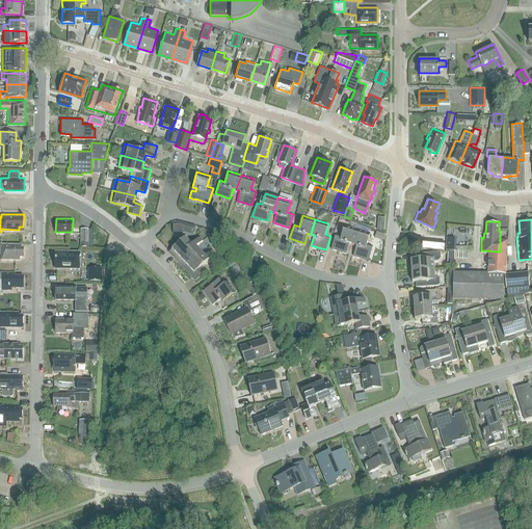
[(349,242),(352,243),(356,229),(344,225),(341,236),(335,234),(330,247),(346,252),(349,242)]
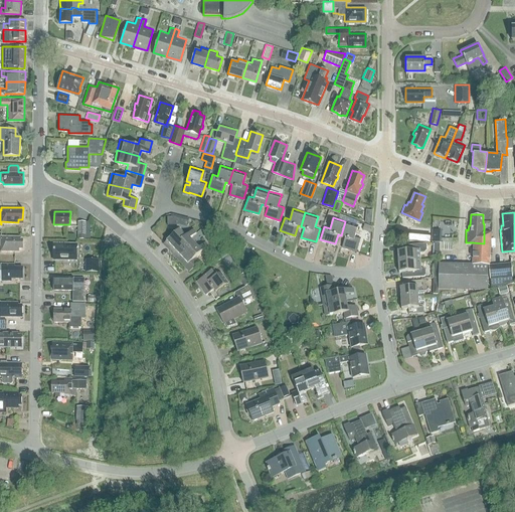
[(152,227),(158,234),(169,225),(163,218),(152,227)]
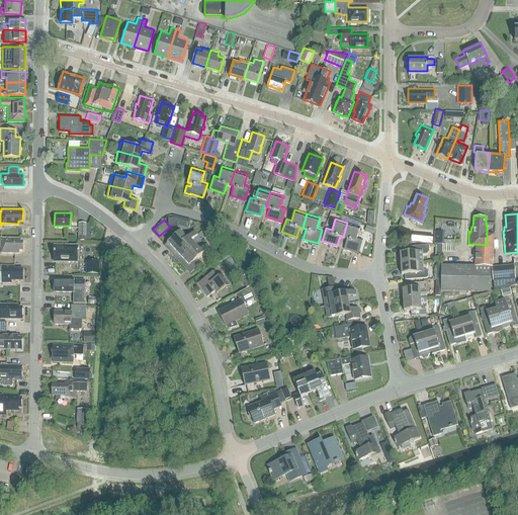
[(78,221),(78,239),(85,239),(86,221),(78,221)]
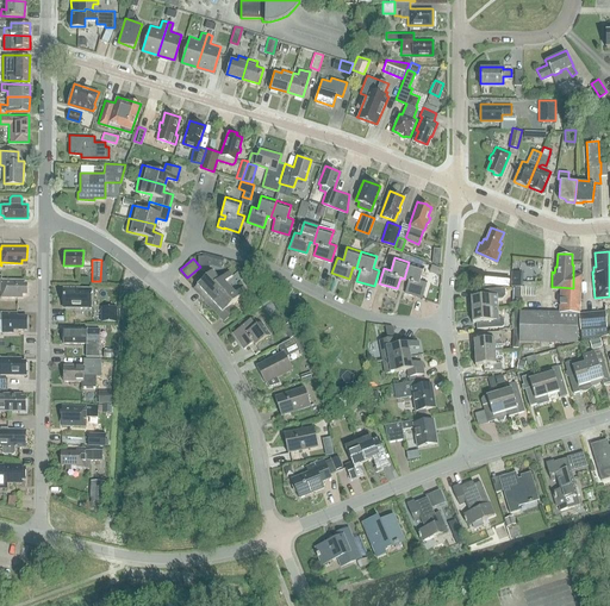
[(424,267),(409,262),(404,279),(408,280),(405,291),(422,297),(427,280),(421,279),(424,267)]
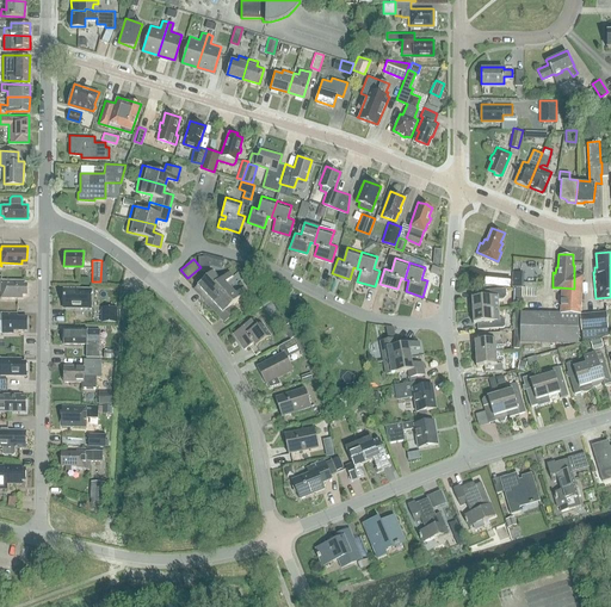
[(467,276),(480,280),(485,271),(470,265),(467,276)]
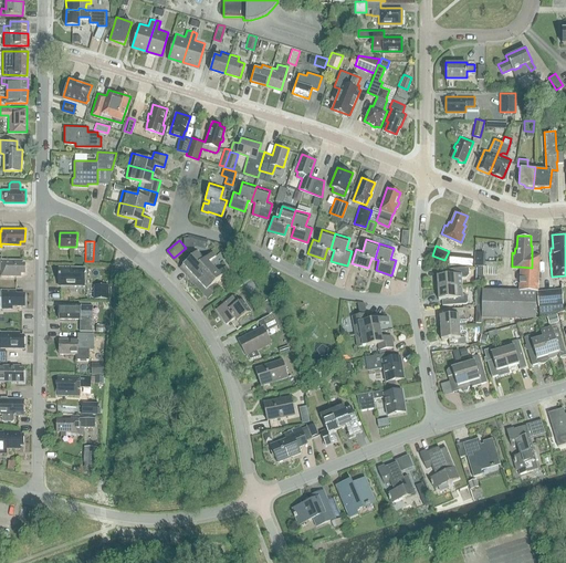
[(180,266),(196,282),(213,267),(208,261),(216,254),(212,251),(205,258),(197,250),(180,266)]
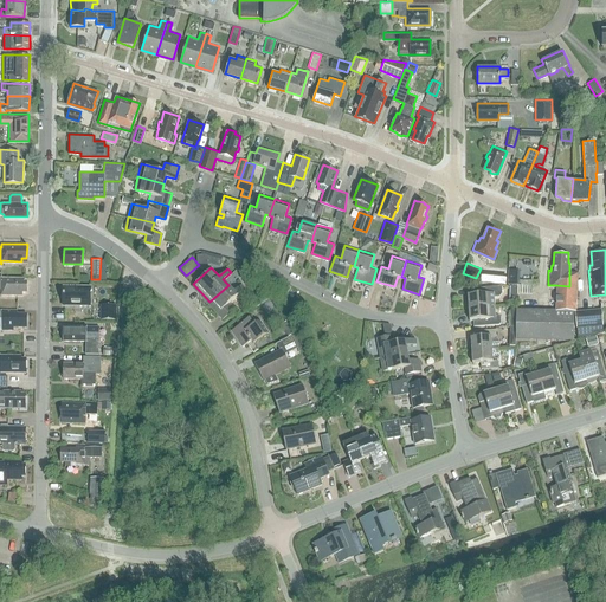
[(519,283),(520,269),(508,267),(507,282),(519,283)]
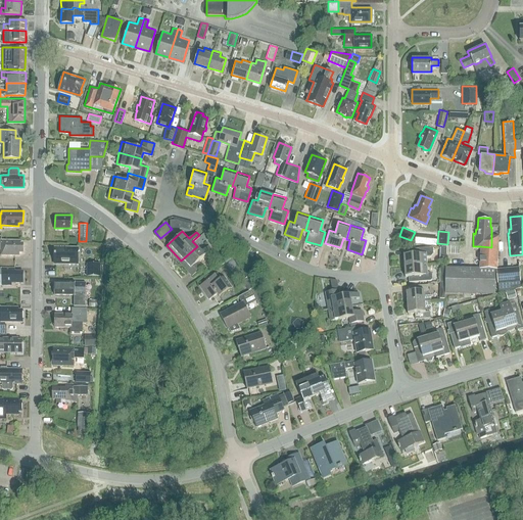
[(497,234),(491,234),(491,247),(480,246),(479,267),(445,266),(444,291),(494,292),(495,268),(496,268),(497,234)]
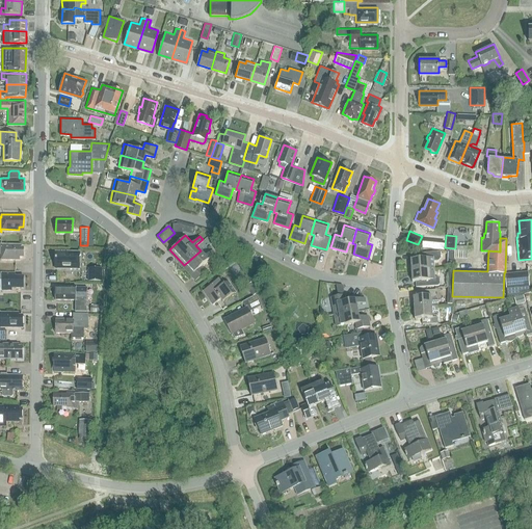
[(23,256),(23,246),(20,246),(20,243),(1,243),(1,242),(0,241),(0,253),(0,258),(19,259),(19,256),(23,256)]
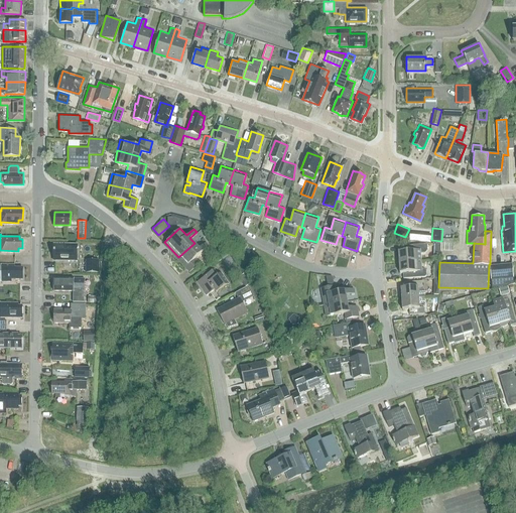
[(199,247),(195,243),(178,257),(189,269),(200,262),(195,257),(202,251),(206,255),(213,249),(205,241),(199,247)]
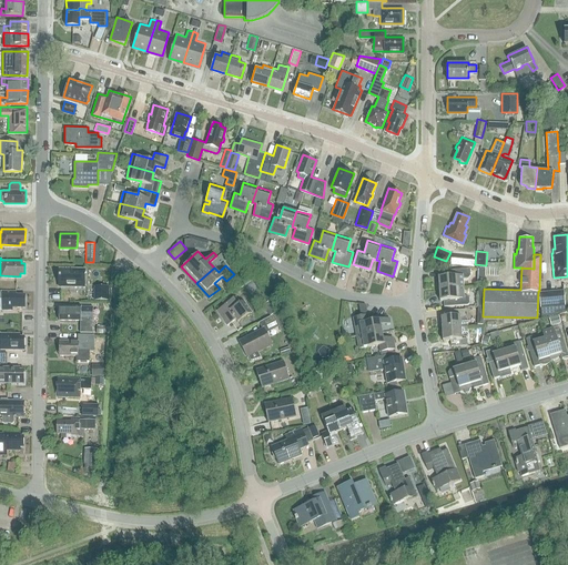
[(84,266),(59,266),(59,283),(84,283),(84,266)]
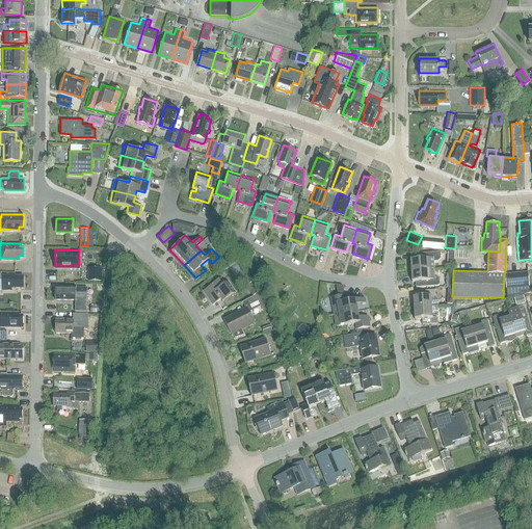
[(413,258),(410,258),(411,268),(433,267),(433,259),(437,259),(440,256),(440,250),(440,249),(411,252),(413,258)]
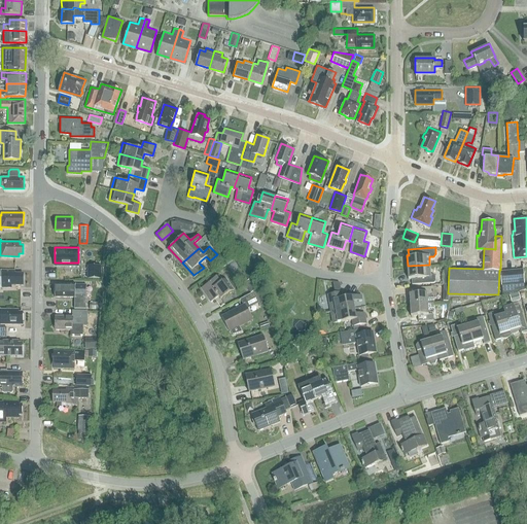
[(412,282),(416,282),(433,281),(435,280),(434,274),(432,273),(430,273),(429,265),(408,266),(408,277),(411,277),(412,282)]
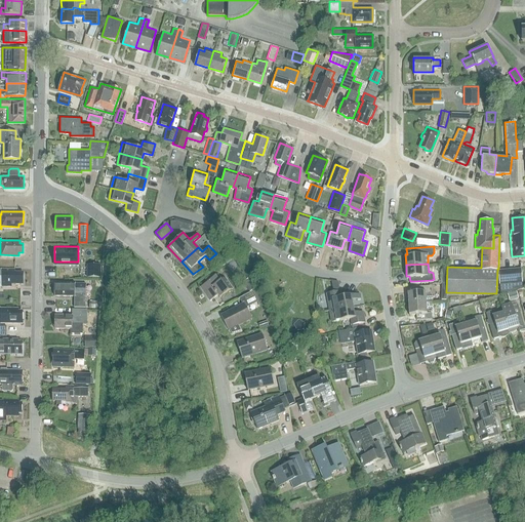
[(23,283),(23,271),(14,271),(14,268),(0,267),(0,284),(11,285),(11,282),(23,283)]
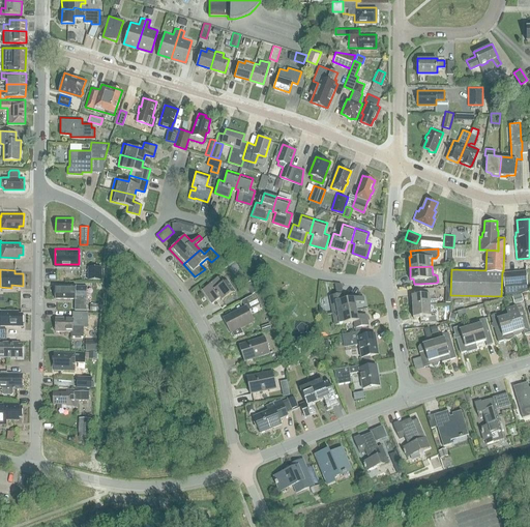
[(526,269),(503,271),(502,271),(504,286),(527,284),(526,269)]
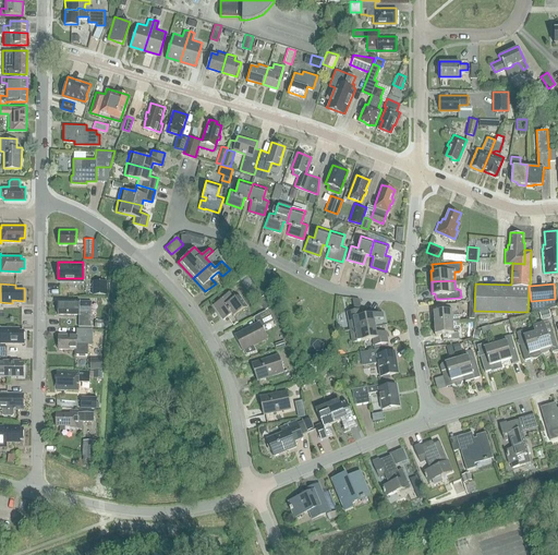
[(239,293),(235,296),(231,289),(226,293),(222,290),(218,293),(220,298),(211,303),(222,317),(231,312),(233,315),(246,305),(239,293)]
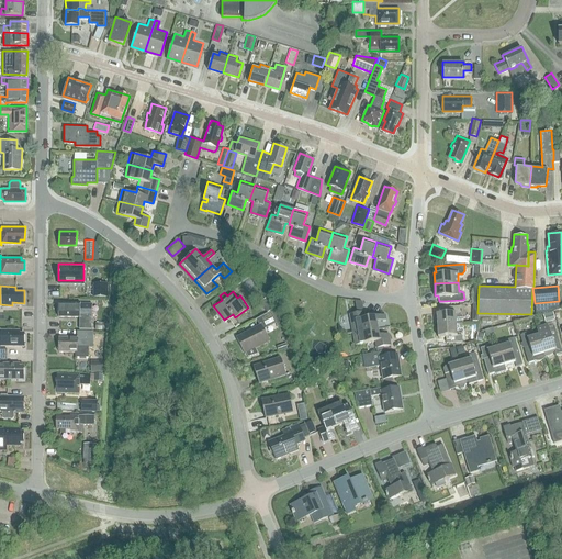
[(268,310),(272,306),(266,297),(261,300),(268,310)]
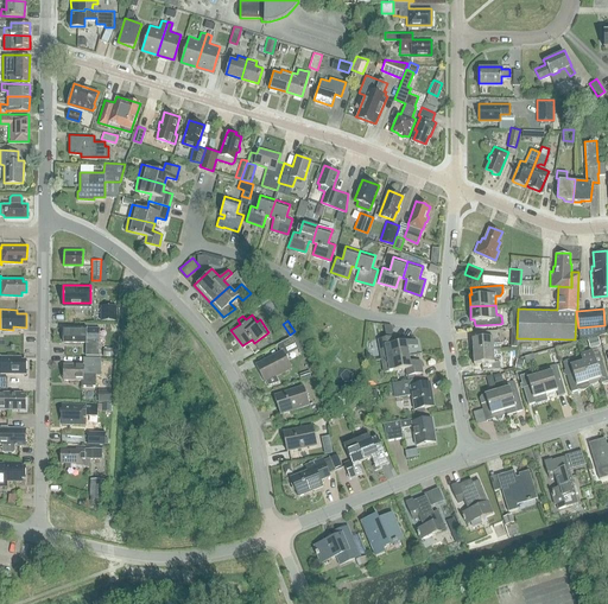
[(99,354),(99,326),(87,326),(87,325),(63,324),(62,341),(86,341),(86,354),(99,354)]
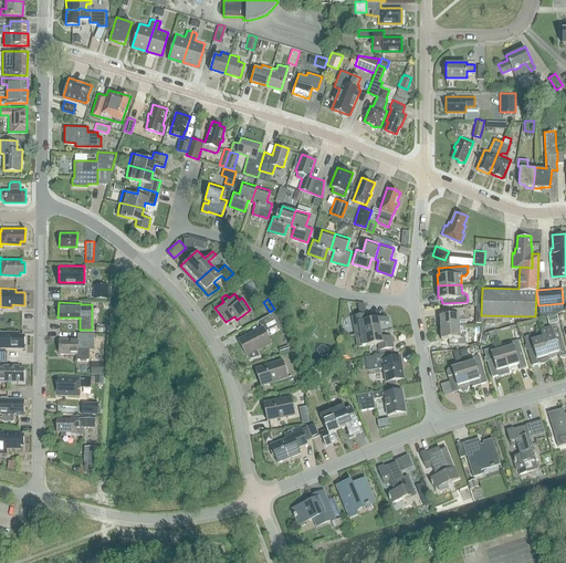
[(439,314),(440,325),(465,324),(465,322),(467,322),(465,316),(464,316),(464,315),(462,315),(462,313),(463,313),(463,306),(447,308),(447,313),(439,314)]
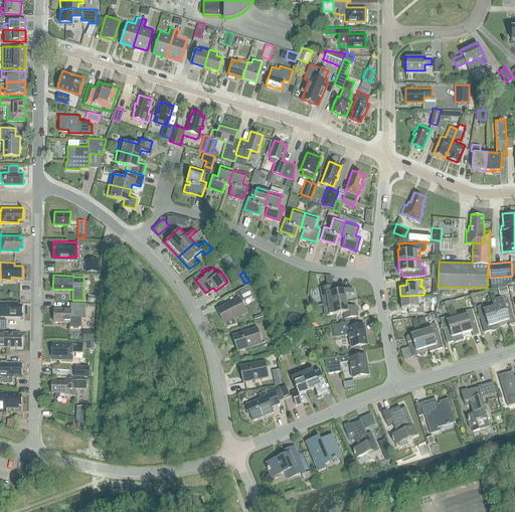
[(241,300),(252,294),(247,284),(234,290),(237,297),(216,308),(223,322),(246,310),(241,300)]
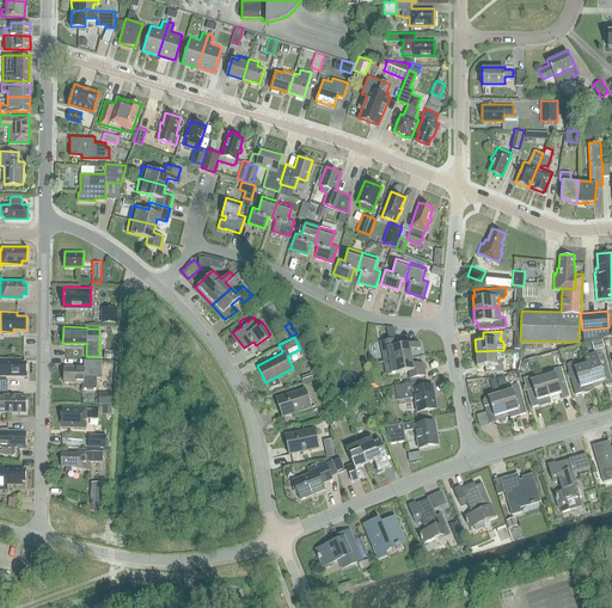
[(604,345),(601,337),(592,341),(593,348),(604,345)]
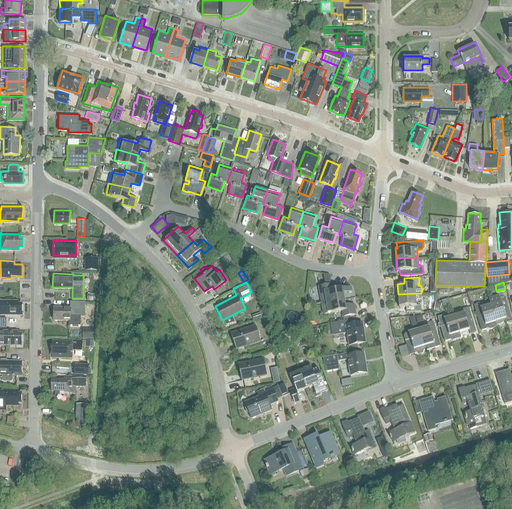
[(319,285),(322,301),(344,297),(343,291),(351,289),(350,285),(332,288),(331,283),(319,285)]
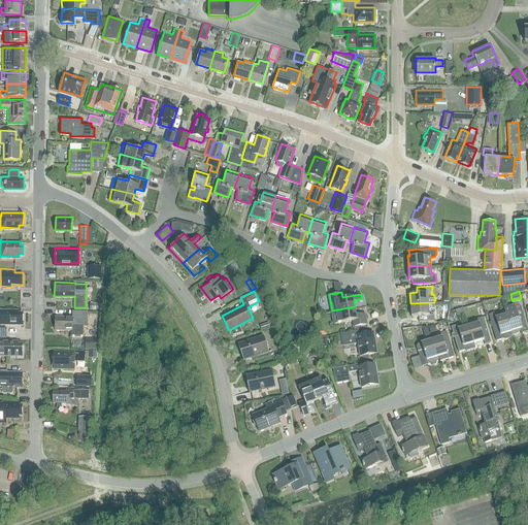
[(527,331),(527,329),(527,328),(520,301),(503,305),(505,313),(513,334),(513,333),(516,332),(517,331),(519,330),(520,329),(521,327),(522,331),(523,331),(524,331),(526,331),(527,331)]
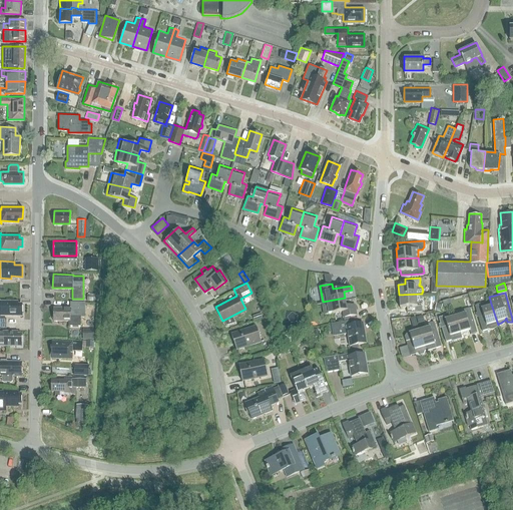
[(422,294),(399,295),(400,306),(407,306),(407,311),(422,310),(422,304),(417,304),(417,299),(422,298),(422,294)]
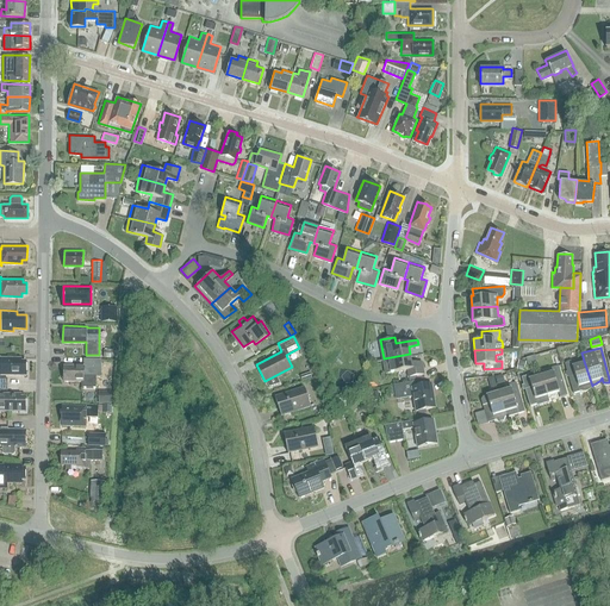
[(410,354),(384,358),(386,372),(408,368),(409,374),(423,372),(421,360),(411,361),(410,354)]
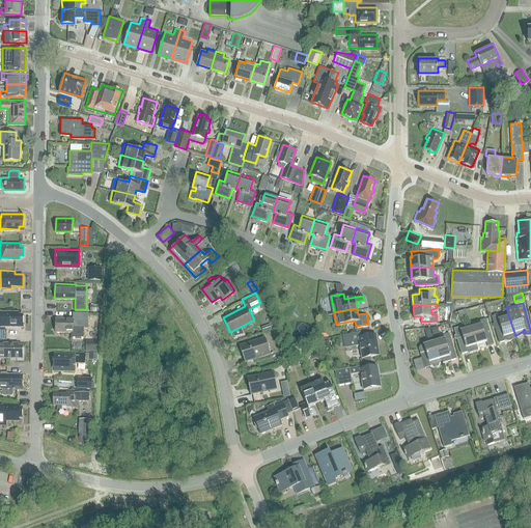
[(0,325),(22,326),(23,313),(18,313),(18,310),(0,310),(0,312),(0,325)]
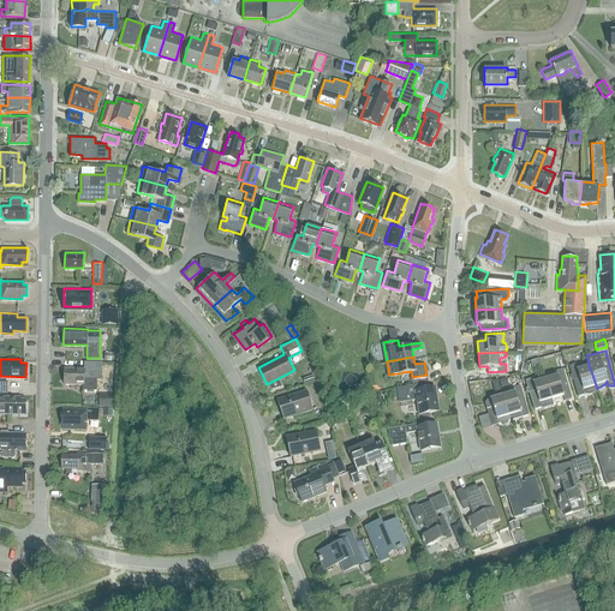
[(96,389),(96,378),(101,378),(101,360),(84,360),(84,367),(64,366),(64,376),(63,376),(63,379),(64,381),(64,383),(82,383),(82,389),(96,389)]
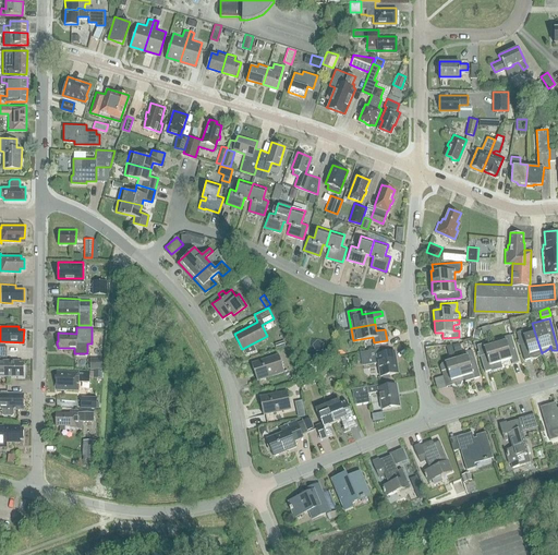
[(541,353),(542,353),(534,330),(524,334),(522,329),(517,330),(518,338),(517,339),(518,344),(520,342),(524,358),(531,357),(533,357),(535,357),(537,356),(540,354),(541,353)]
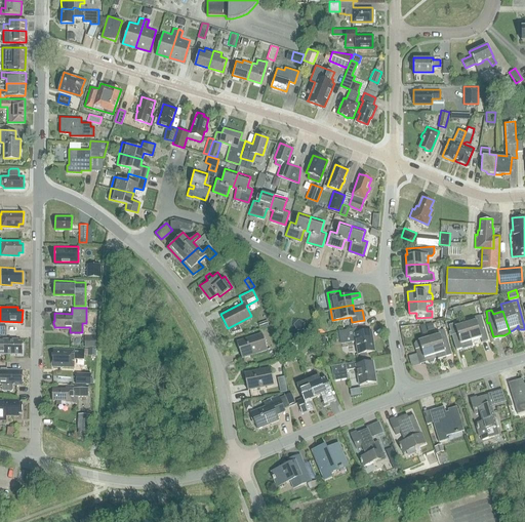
[(471,339),(471,338),(481,336),(482,340),(488,338),(480,313),(474,315),(475,319),(466,322),(471,339)]
